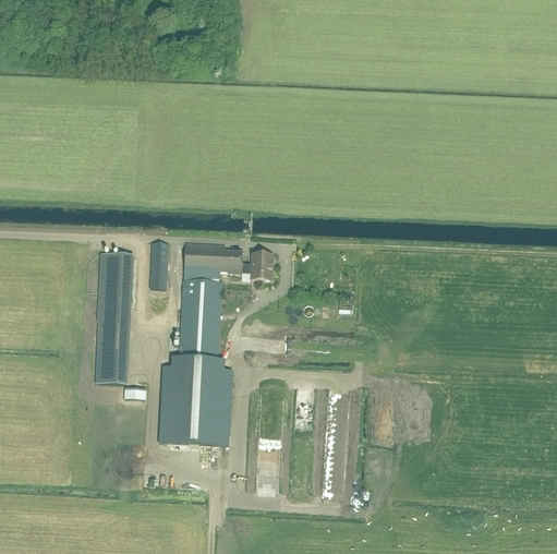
[(167,242),(150,241),(148,287),(166,287),(167,242)]
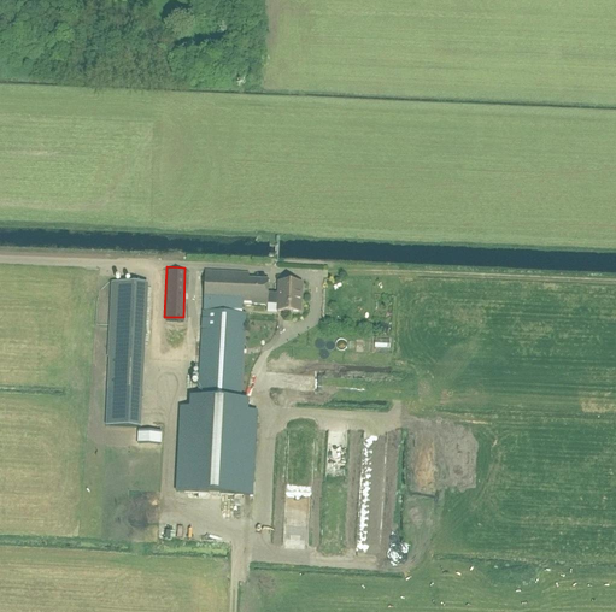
[(204,268),(197,394),(197,405),(181,404),(176,489),(248,493),(253,409),(238,407),(244,310),(241,310),(241,300),(265,301),(265,300),(275,301),(275,307),(299,309),(300,280),(276,278),(276,290),(267,289),(267,276),(247,275),(247,270),(204,268)]
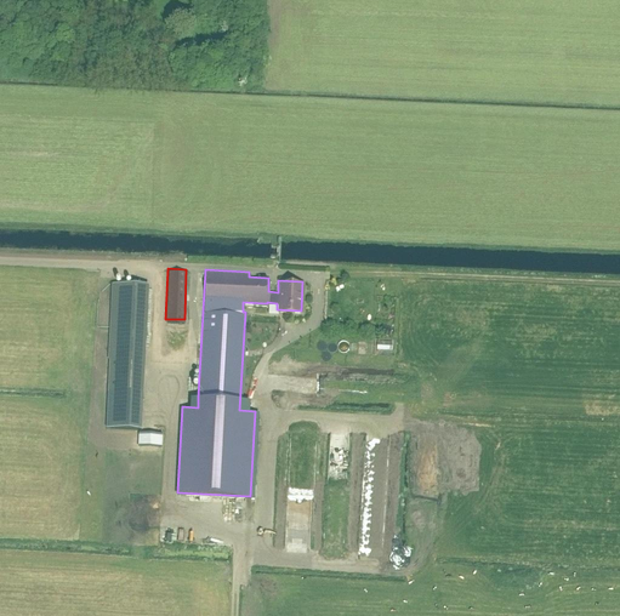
[(106,389),(103,427),(123,428),(137,429),(140,429),(147,283),(113,281),(106,389)]
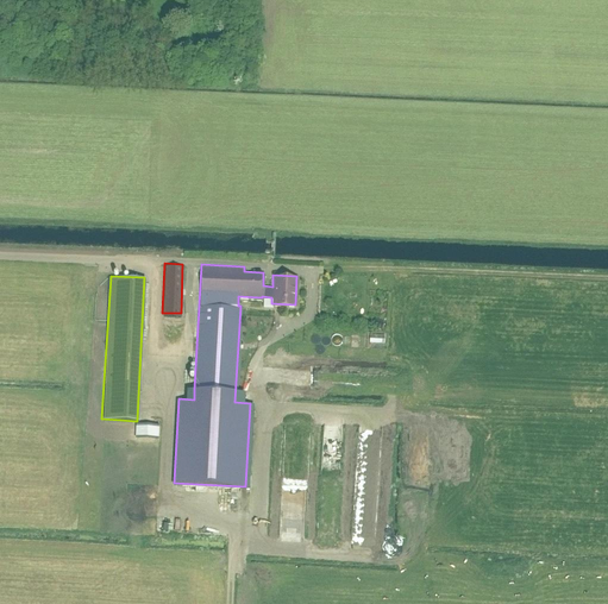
[(168,360),(168,371),(177,371),(177,360),(168,360)]
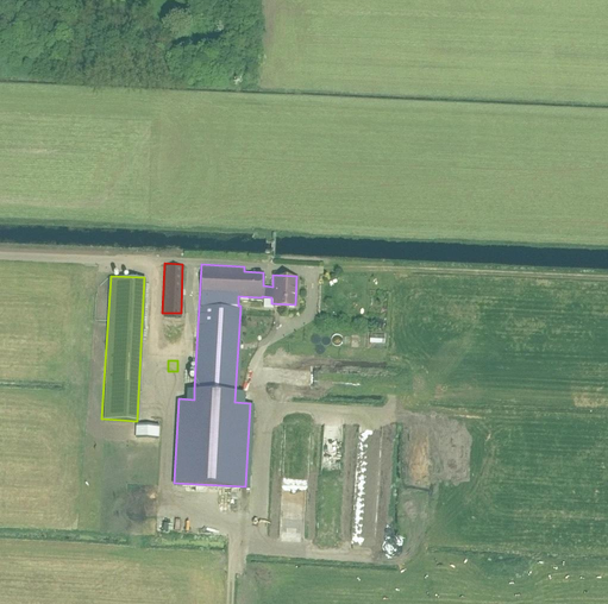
[(309,364),(309,379),(327,378),(326,364),(309,364)]
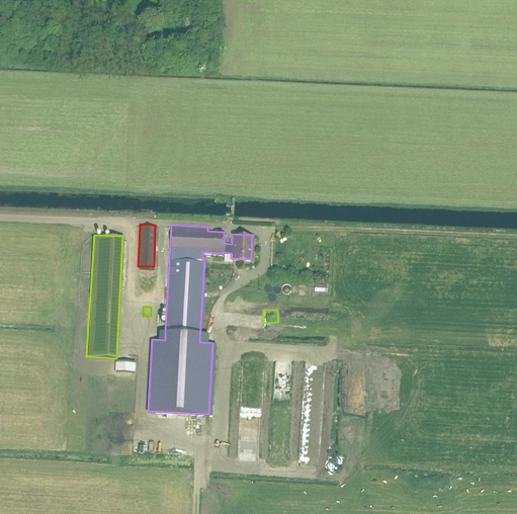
[(118,339),(118,347),(127,346),(126,338),(118,339)]
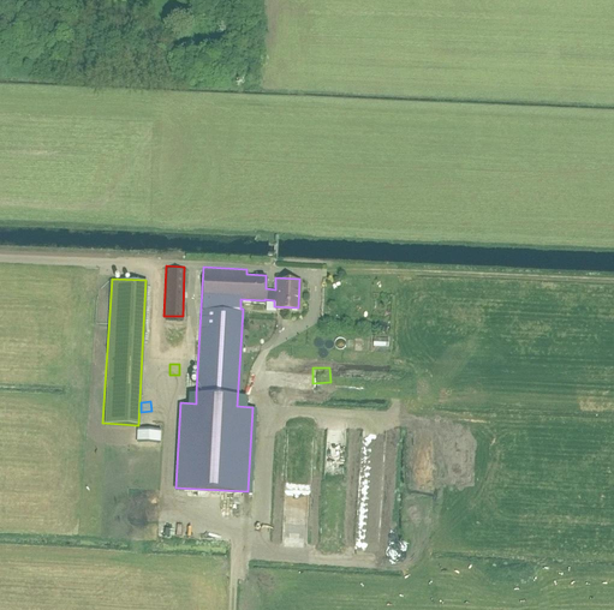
[(159,426),(136,425),(135,441),(159,442),(159,426)]
